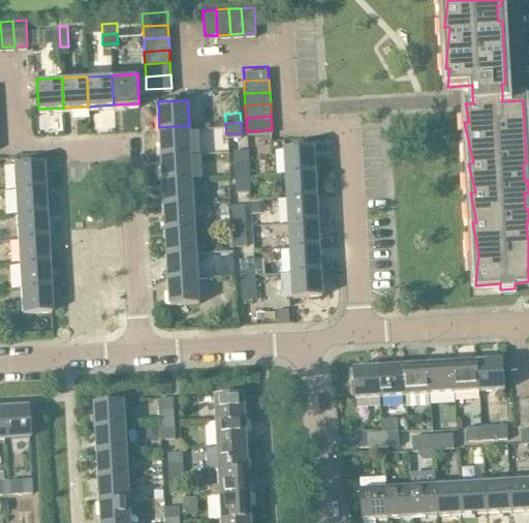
[(160,152),(190,150),(189,125),(159,127),(160,152)]
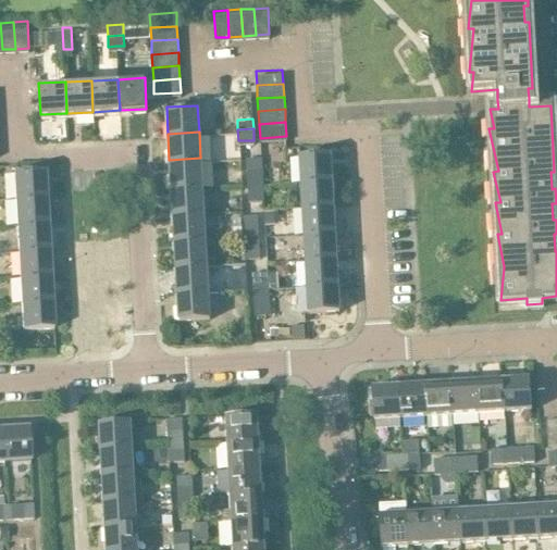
[(300,177),(332,175),(330,150),(298,151),(300,177)]
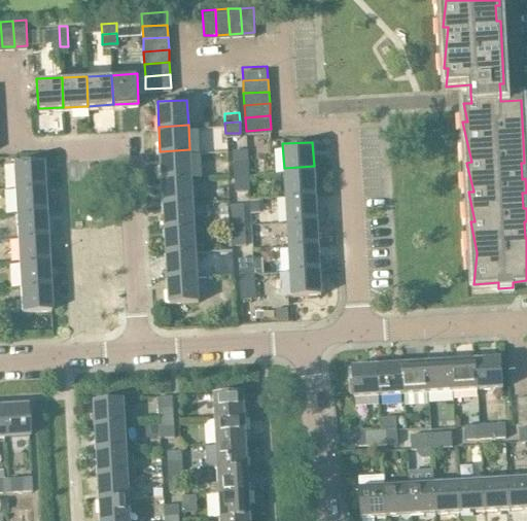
[(247,155),(247,145),(232,146),(233,157),(247,155)]
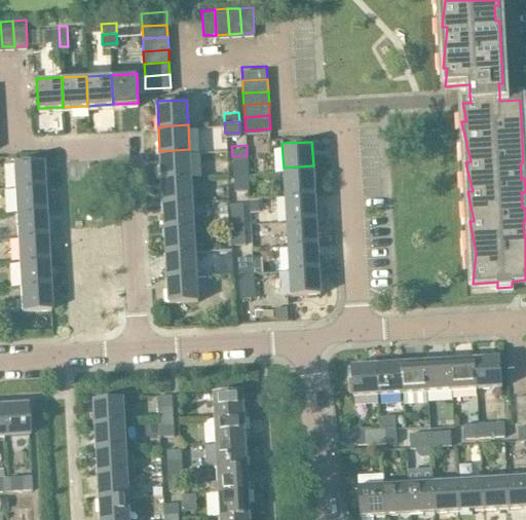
[(161,176),(191,174),(189,149),(159,151),(161,176)]
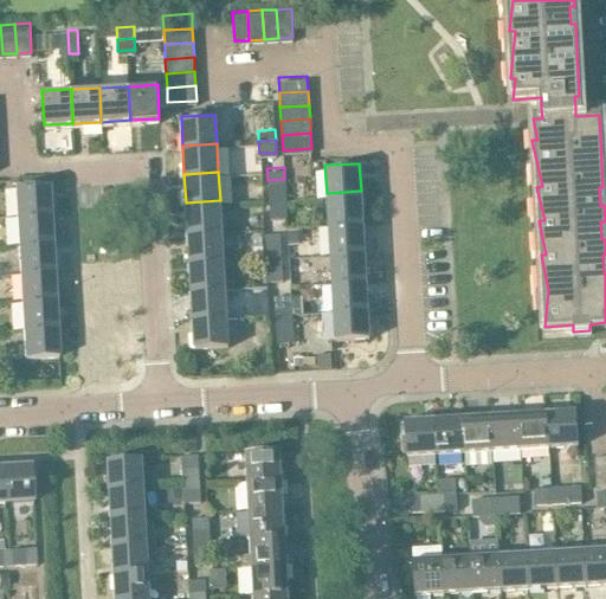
[(285,191),(284,179),(268,180),(268,192),(285,191)]
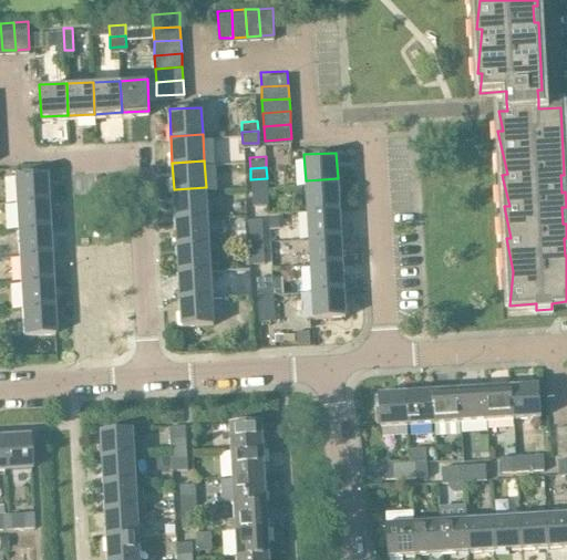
[(14,198),(47,196),(44,169),(12,172),(14,198)]
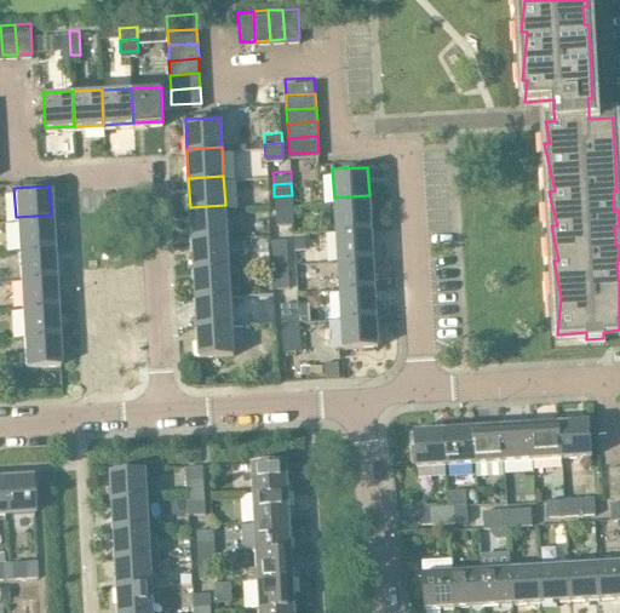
[(292,207),(292,195),(274,196),(275,208),(292,207)]
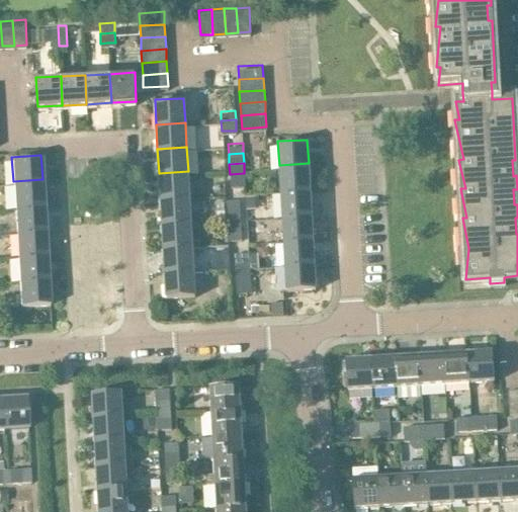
[(280,189),(310,187),(309,163),(279,165),(280,189)]
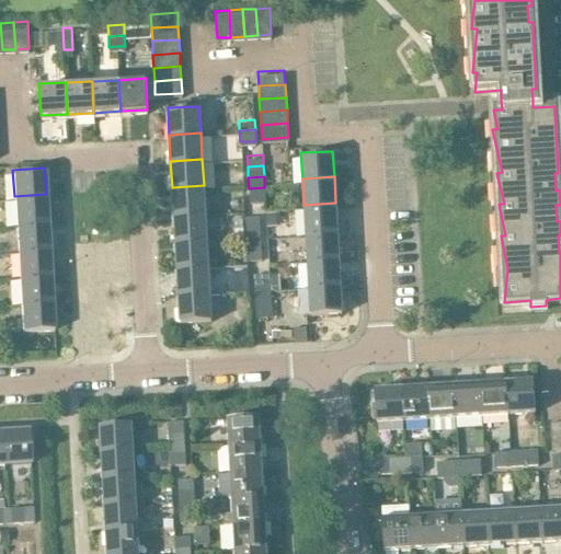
[(173,214),(205,212),(204,185),(172,187),(173,214)]
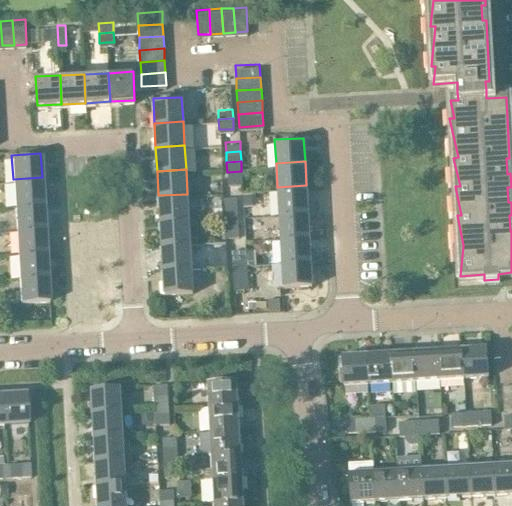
[(227,172),(227,182),(242,181),(241,171),(227,172)]
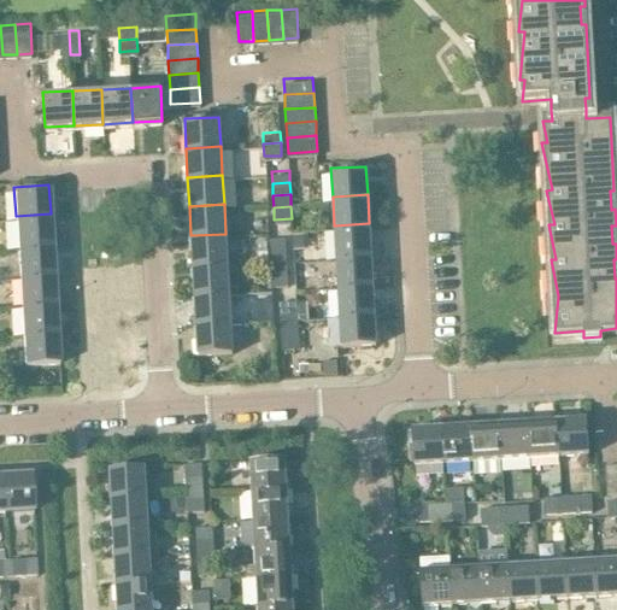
[(17,245),(52,242),(51,213),(16,216),(17,245)]
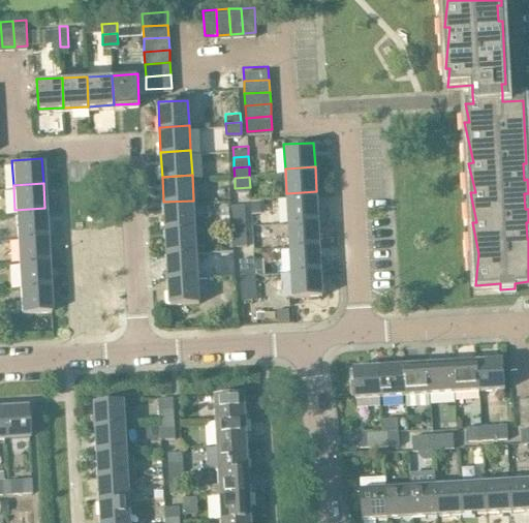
[(288,219),(317,218),(316,191),(286,193),(288,219)]
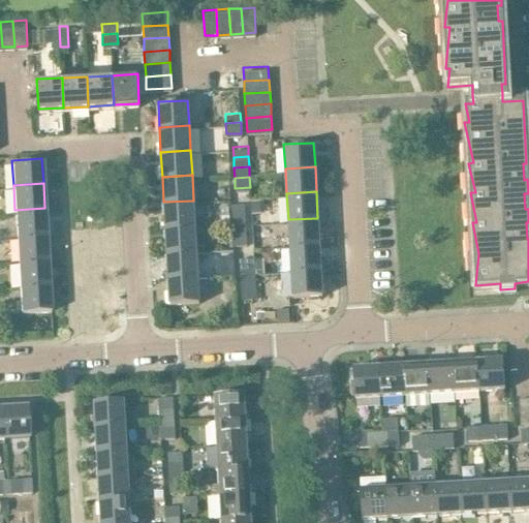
[(164,226),(194,225),(193,201),(163,202),(164,226)]
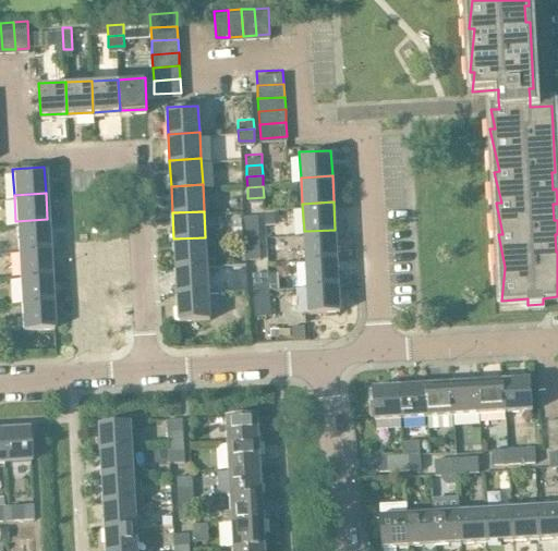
[(258,222),(257,211),(242,212),(242,223),(258,222)]
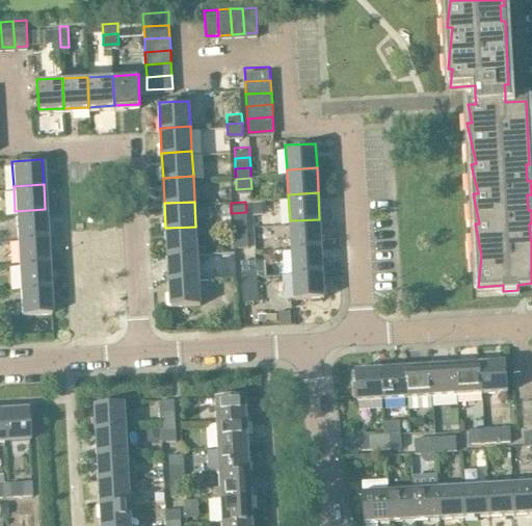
[(16,236),(46,234),(45,209),(15,211),(16,236)]
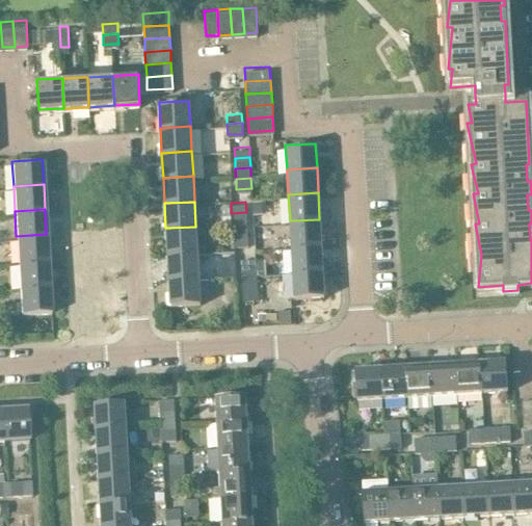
[(247,222),(246,219),(246,212),(231,213),(232,224),(247,222)]
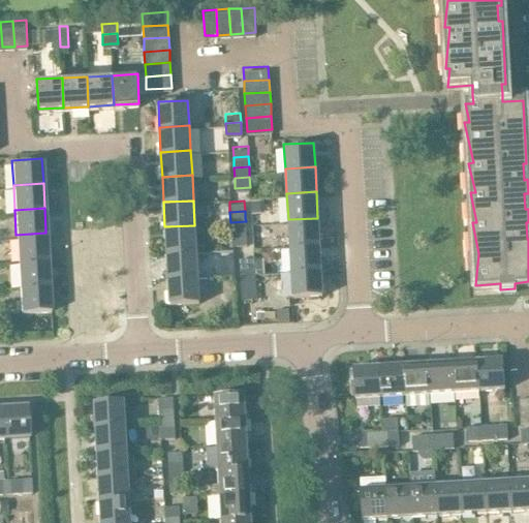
[(289,244),(319,243),(317,218),(288,219),(289,244)]
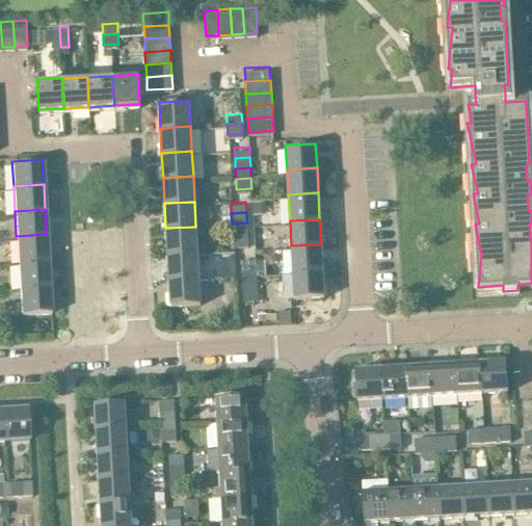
[(247,233),(247,222),(232,224),(232,234),(247,233)]
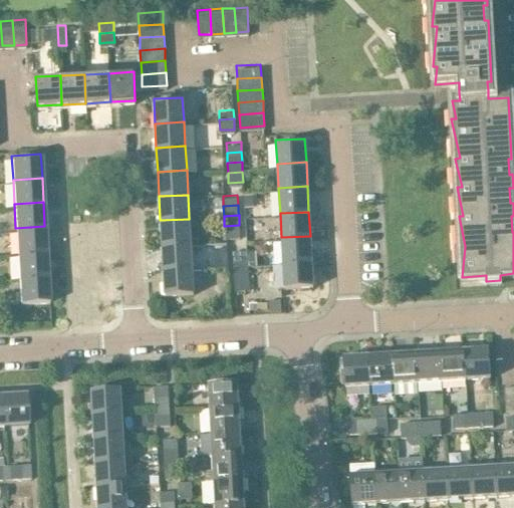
[(162,244),(191,243),(189,219),(160,220),(162,244)]
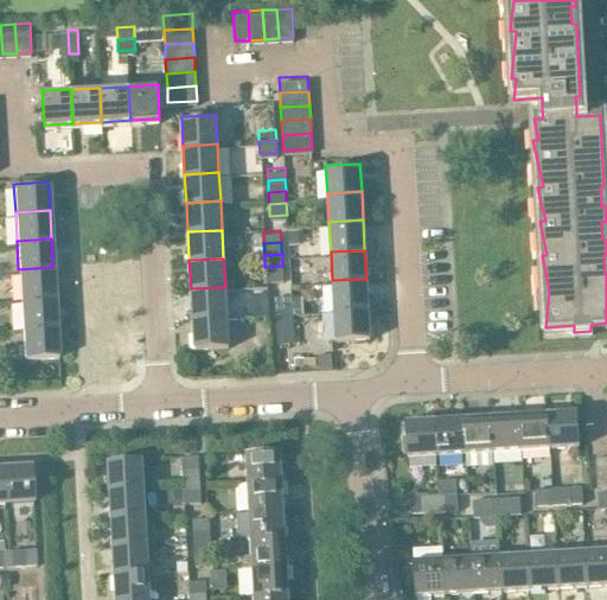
[(282,266),(264,267),(266,279),(283,278),(282,266)]
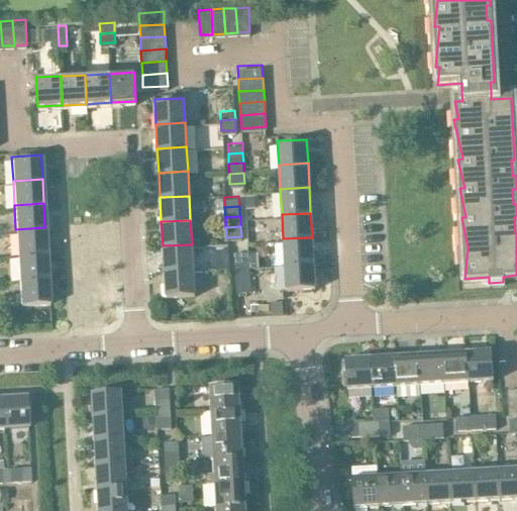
[(17,253),(46,252),(44,227),(15,229),(17,253)]
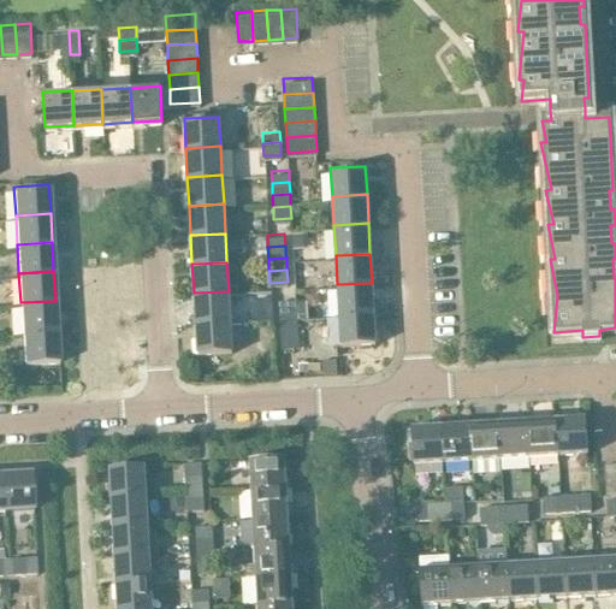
[(338,313),(373,312),(372,283),(337,284),(338,313)]
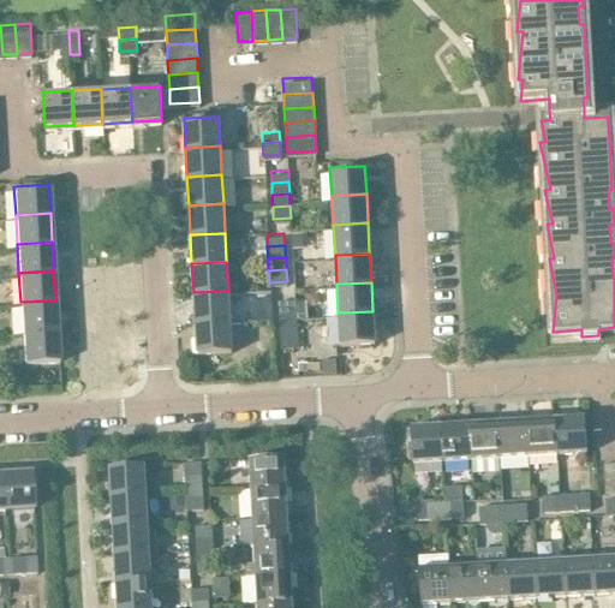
[(195,321),(230,320),(228,291),(193,292),(195,321)]
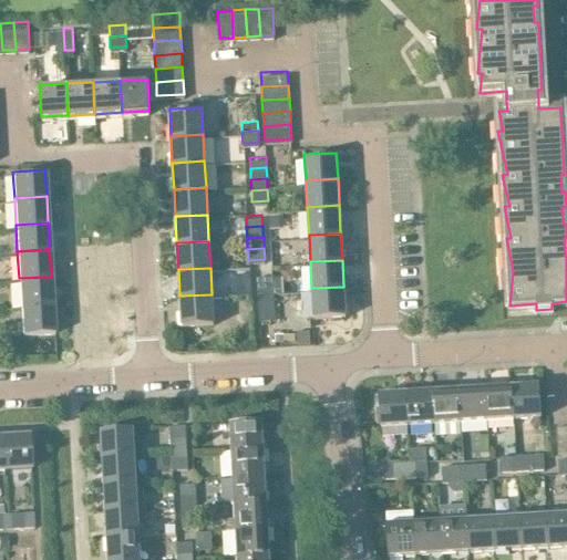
[(257,284),(272,283),(272,272),(256,273),(257,284)]
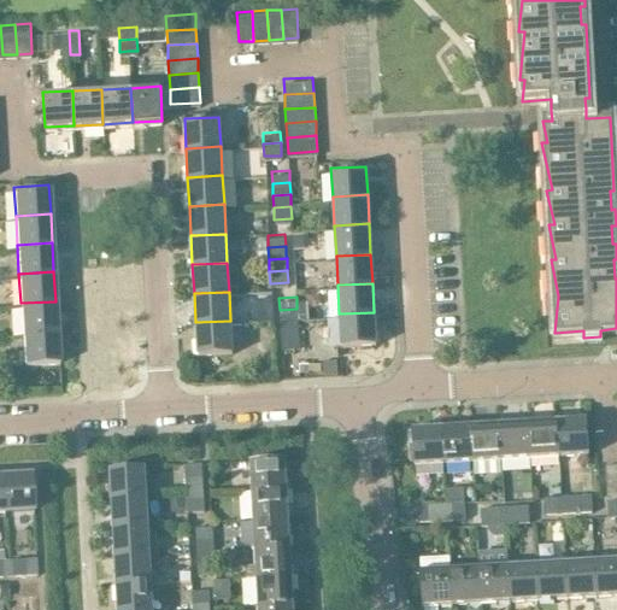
[(22,332),(57,330),(56,301),(21,303),(22,332)]
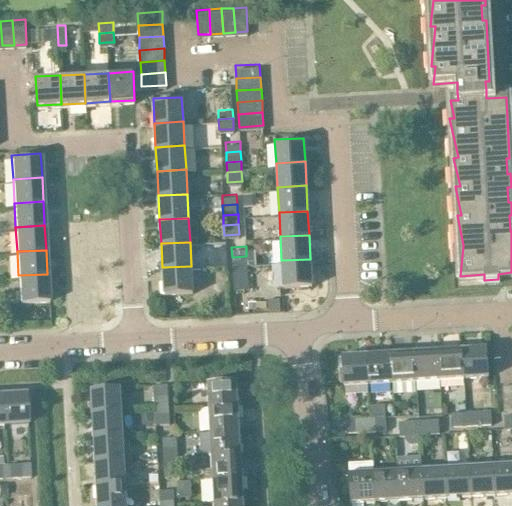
[(232,267),(247,266),(246,256),(232,257),(232,267)]
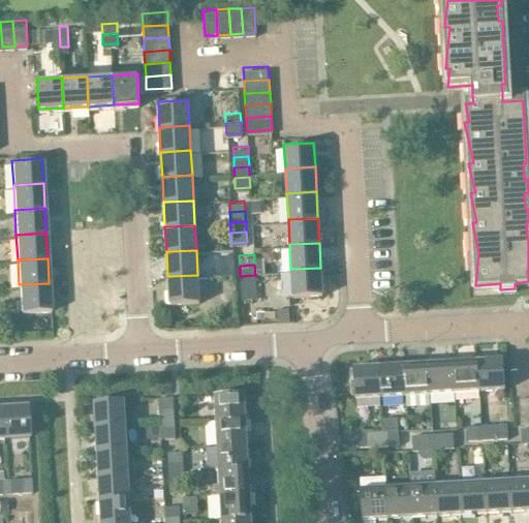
[(320,268),(290,269),(292,294),(322,293),(320,268)]
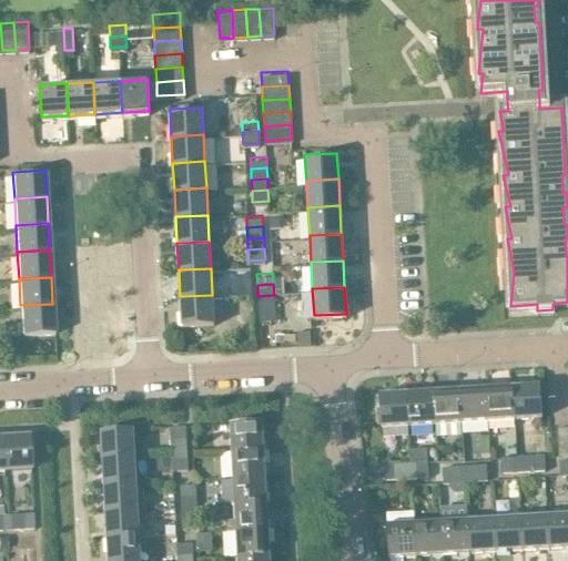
[(212,295),(180,296),(181,323),(214,322),(212,295)]
